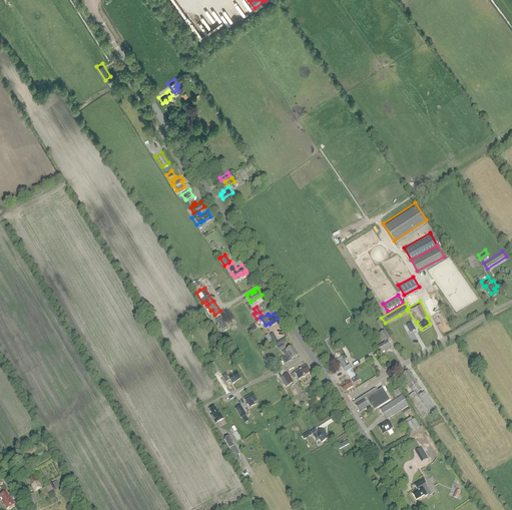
[(226,325),(220,315),(214,318),(220,328),(226,325)]
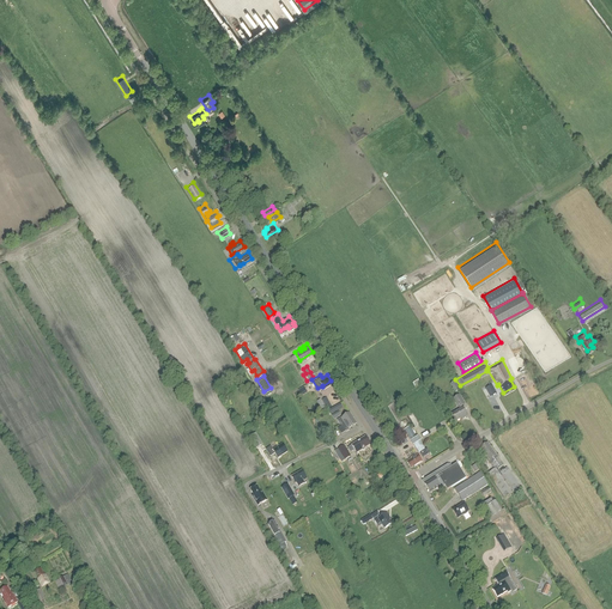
[(462,415),(466,413),(460,403),(464,401),(458,391),(452,395),(459,406),(450,412),(454,418),(461,414),(462,415)]
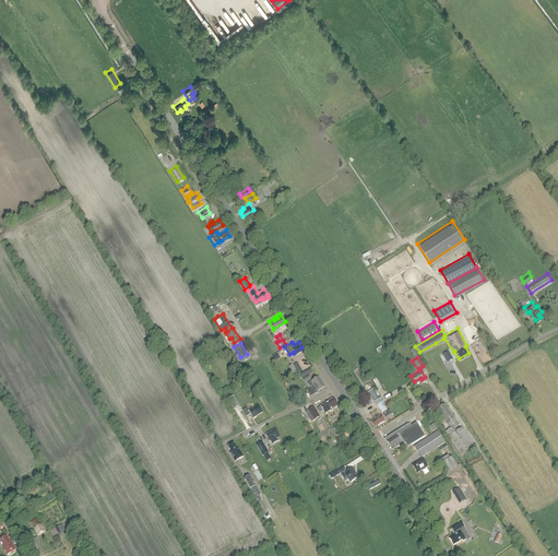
[(312,377),(310,379),(313,383),(307,388),(310,393),(317,389),(324,383),(318,374),(313,376),(312,377)]
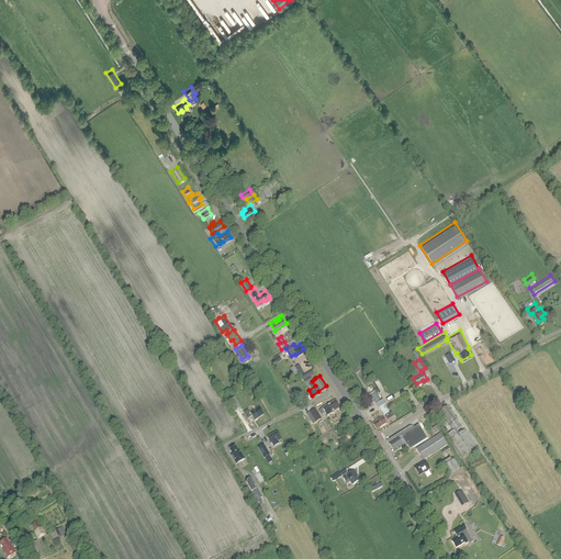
[(374,388),(369,391),(382,413),(384,412),(386,415),(390,413),(388,410),(389,409),(374,388)]
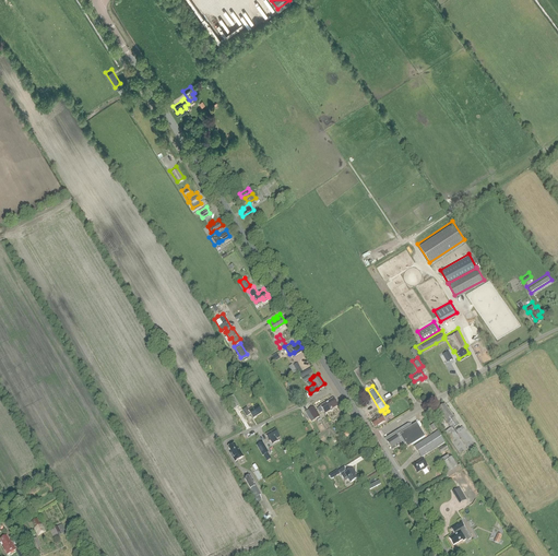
[(371,401),(365,391),(360,394),(367,403),(371,401)]
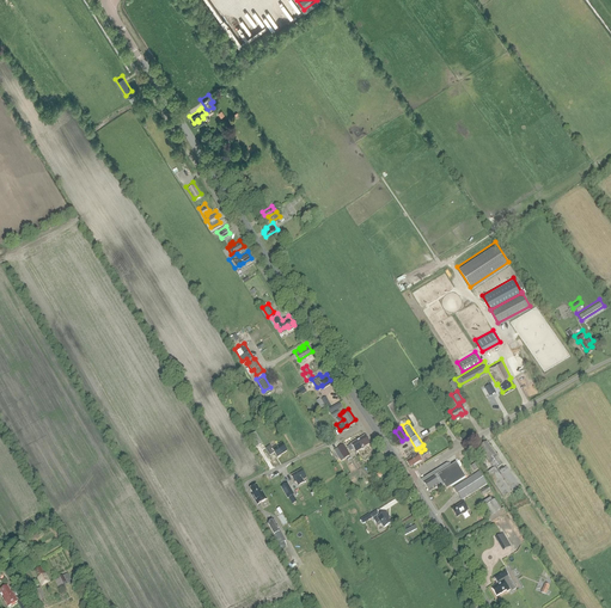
[(261,441),(255,429),(246,433),(254,444),(261,441)]
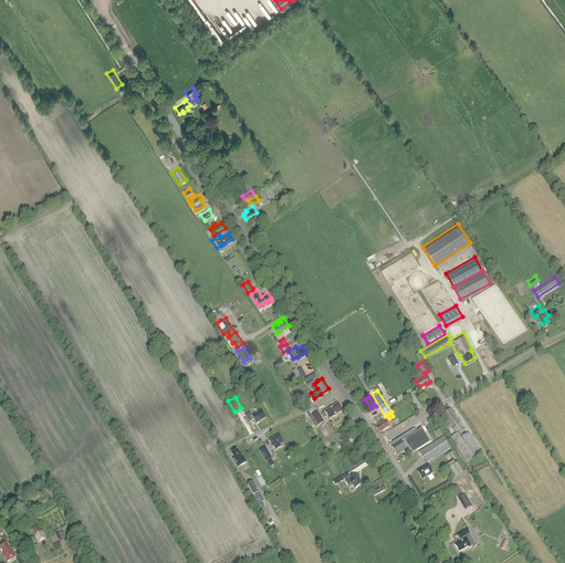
[(328,416),(341,408),(336,400),(324,408),(324,409),(320,412),(323,416),(326,413),(328,416)]
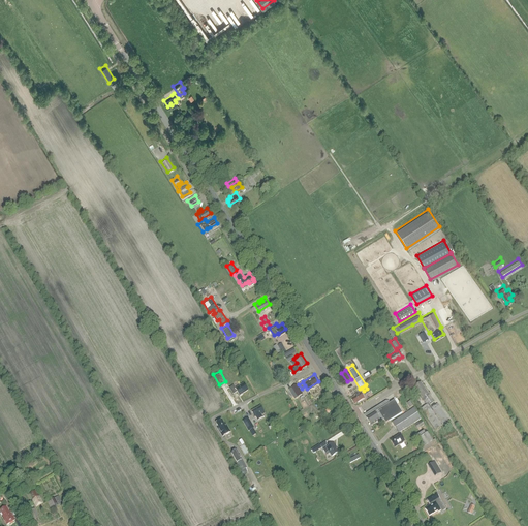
[(239,393),(247,388),(243,380),(235,385),(233,382),(228,385),(233,392),(236,389),(239,393)]
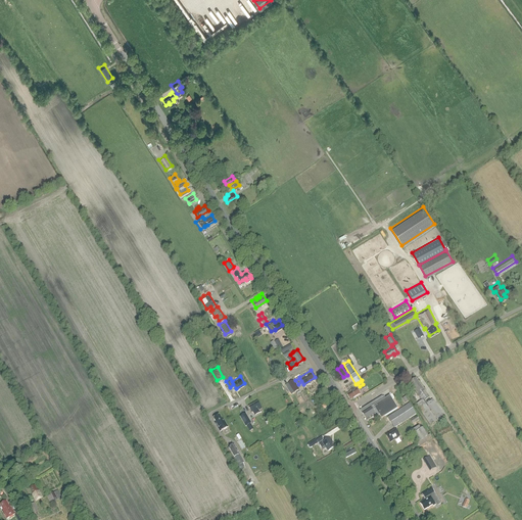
[(423,396),(428,393),(415,376),(409,380),(420,397),(415,402),(429,422),(442,413),(431,396),(426,399),(423,396)]
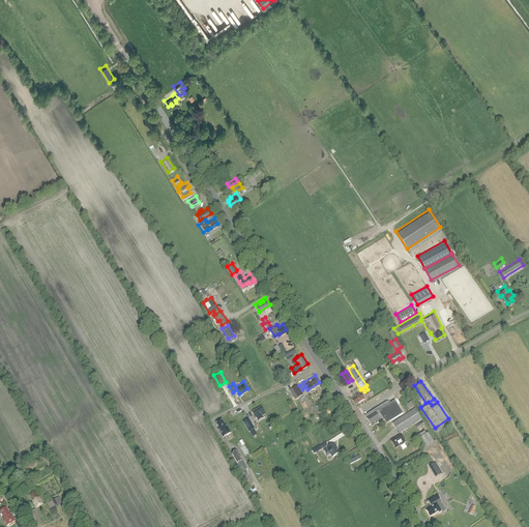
[(302,391),(296,382),(288,387),(294,397),(302,391)]
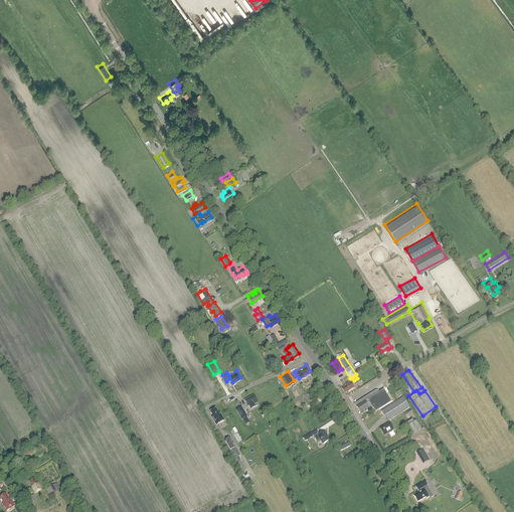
[(344,381),(345,382),(341,384),(344,390),(346,388),(347,389),(353,385),(350,379),(348,380),(348,379),(344,381)]
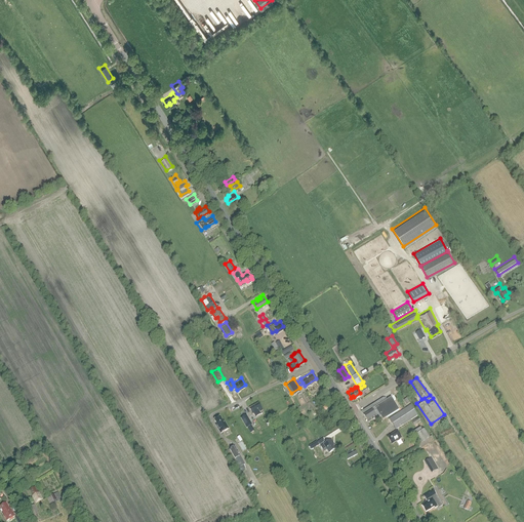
[(362,410),(362,411),(362,412),(366,419),(375,414),(376,415),(379,413),(381,417),(398,407),(390,395),(376,403),(374,400),(361,408),(362,410)]
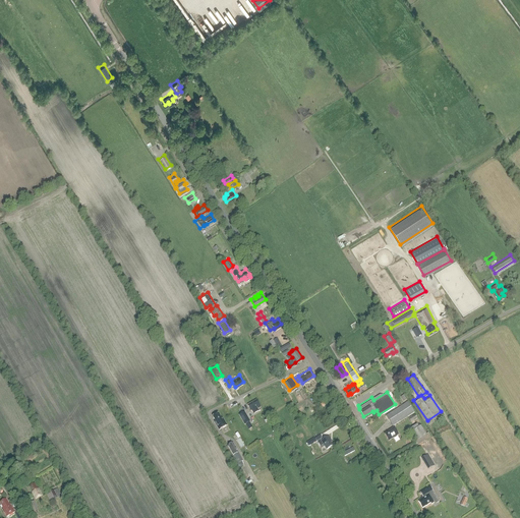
[(260,404),(255,397),(246,403),(249,408),(250,408),(252,411),(257,408),(256,406),(260,404)]
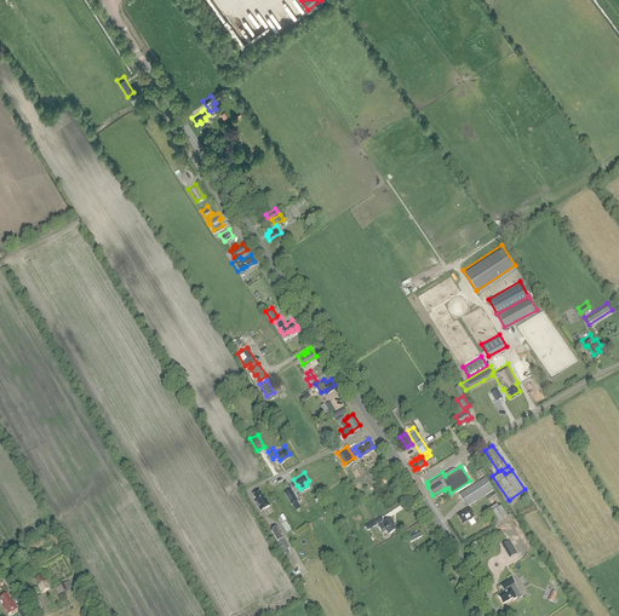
[(465,502),(491,487),(483,475),(458,490),(465,502)]
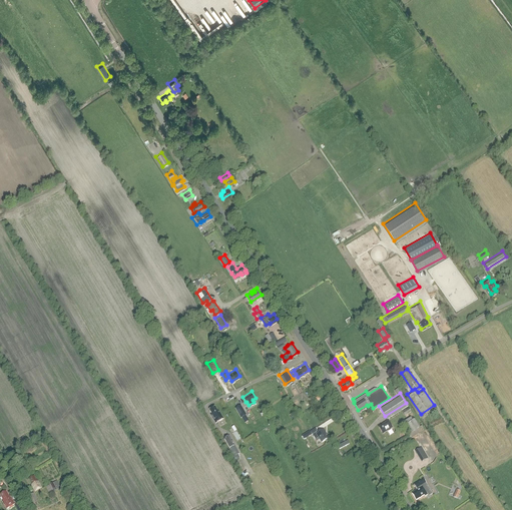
[(217,409),(216,409),(213,404),(208,408),(210,412),(209,413),(214,421),(222,416),(217,409)]
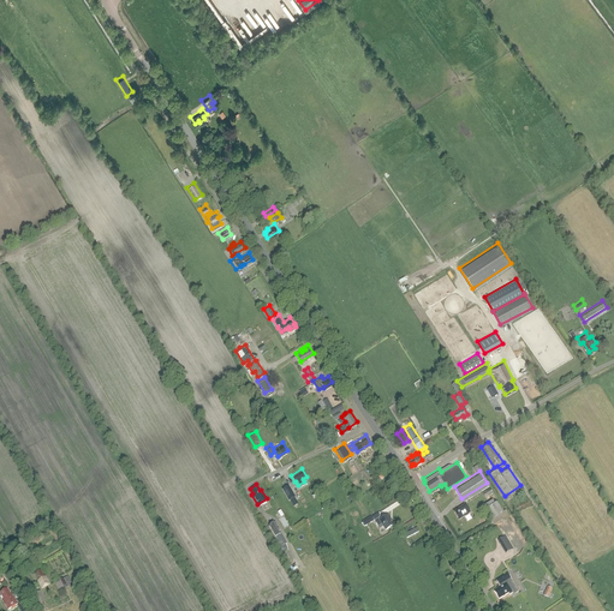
[(294,493),(290,485),(282,490),(288,498),(294,493)]
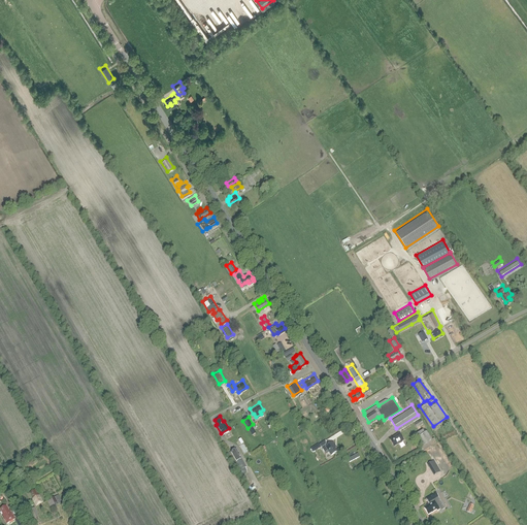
[(433,436),(431,437),(426,429),(423,430),(422,427),(415,431),(422,443),(420,445),(423,449),(429,445),(431,445),(435,439),(433,436)]
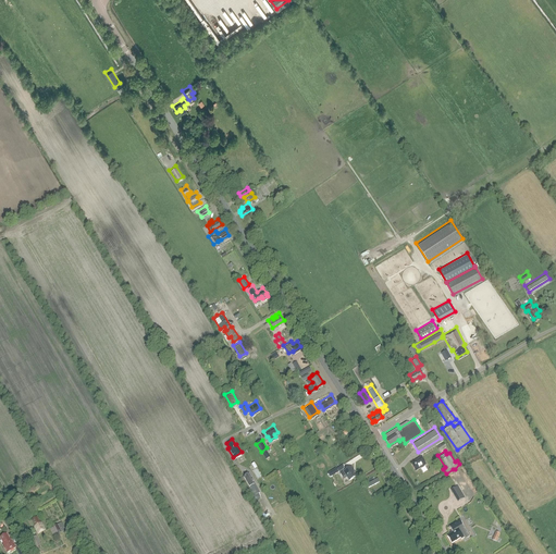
[(420,454),(409,460),(415,468),(424,462),(420,454)]
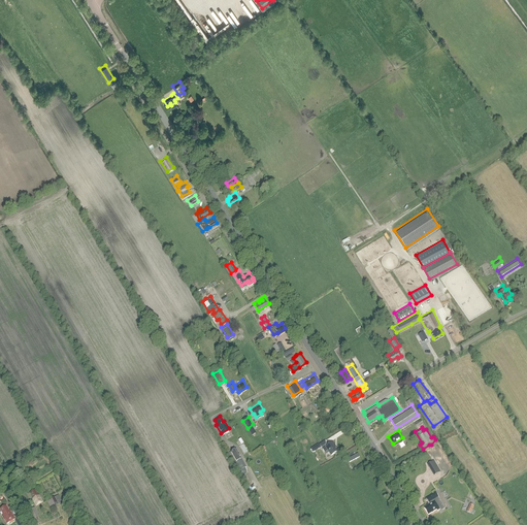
[(323,450),(327,448),(330,453),(336,449),(333,444),(334,443),(332,439),(326,443),(323,438),(318,441),(318,440),(313,444),(316,448),(320,445),(323,450)]
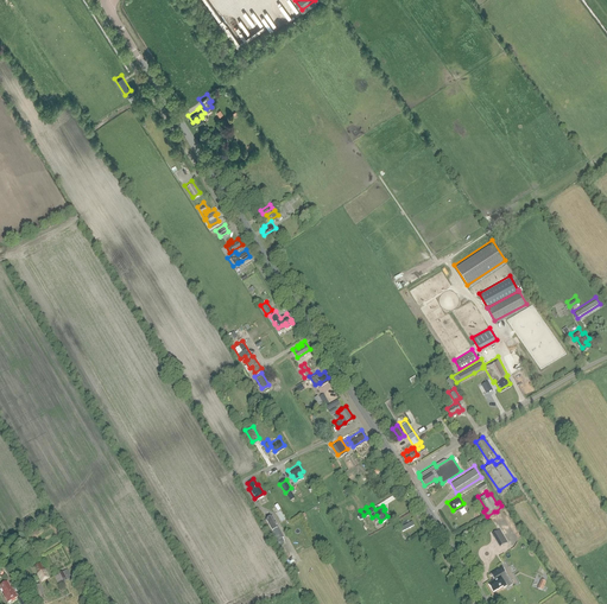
[(283,534),(271,513),(261,519),(273,540),(274,539),(276,542),(283,539),(282,535),(283,534)]
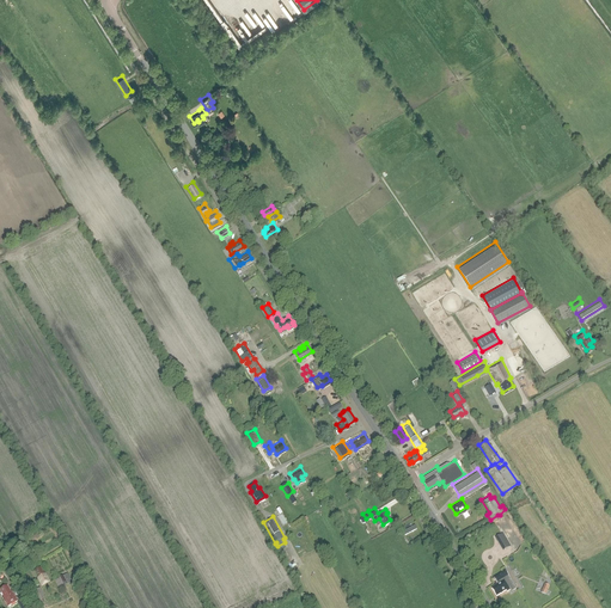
[(494,535),(498,541),(506,536),(502,530),(494,535)]
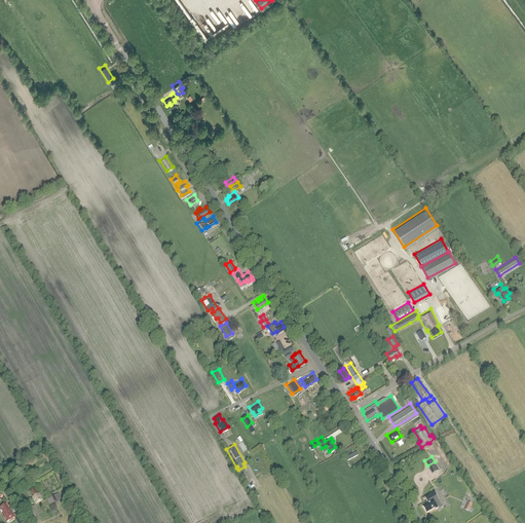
[(35,501),(42,497),(37,489),(36,490),(33,486),(29,488),(32,494),(31,494),(35,501)]
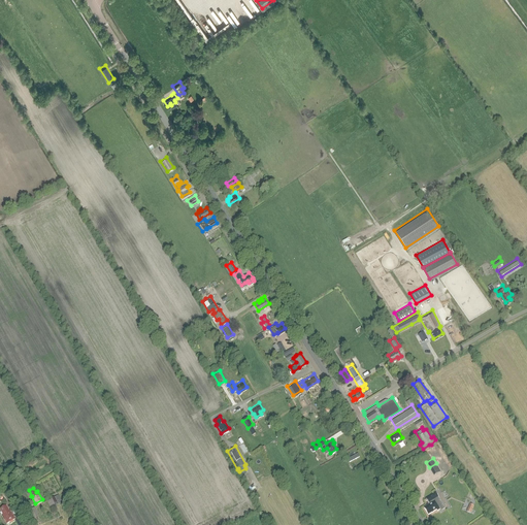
[(435,507),(439,504),(434,497),(438,495),(434,489),(424,496),(428,501),(423,504),(427,511),(434,505),(435,507)]
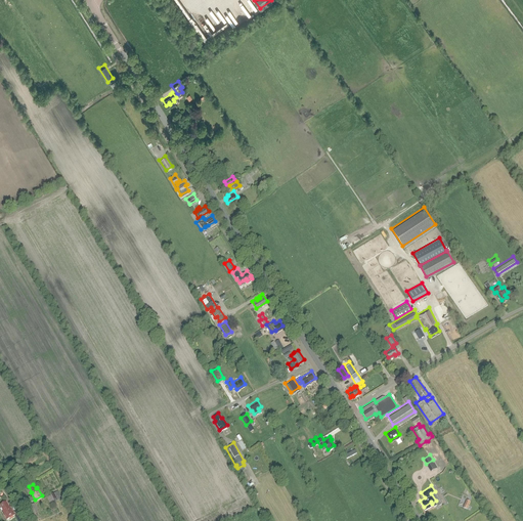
[(57,488),(49,493),(52,498),(60,494),(57,488)]
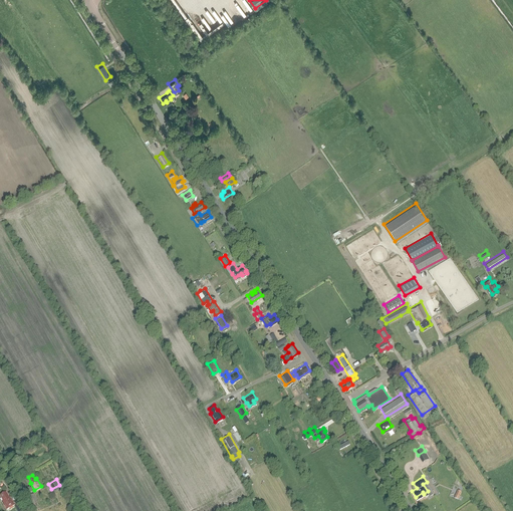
[(8,494),(5,489),(0,492),(0,496),(1,498),(0,498),(5,507),(14,502),(10,495),(8,493),(8,494)]
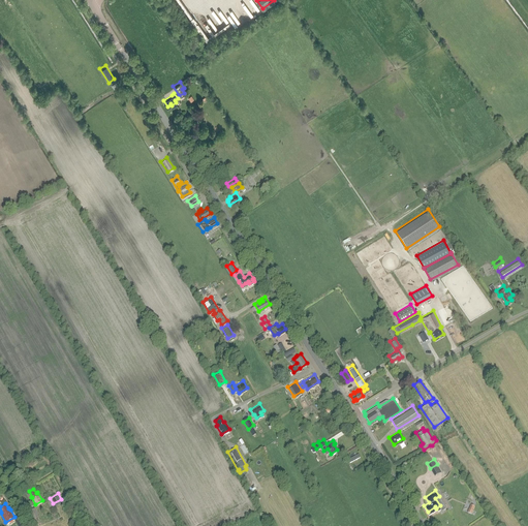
[(38,515),(34,505),(26,511),(30,519),(38,515)]
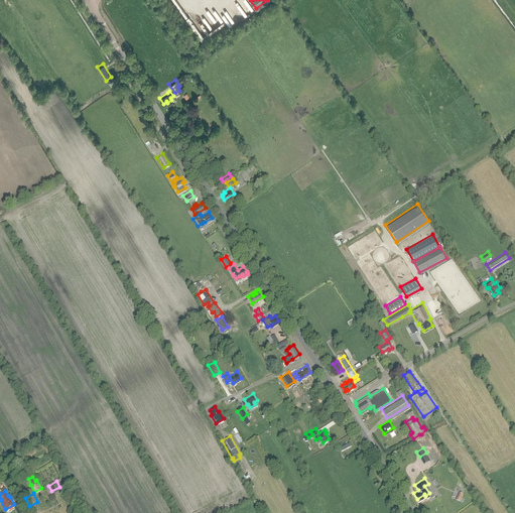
[(17,512),(20,512),(23,512),(18,504),(14,506),(17,512)]
